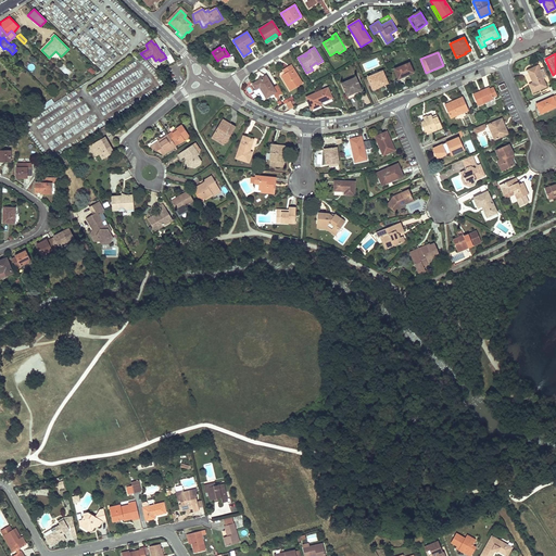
[(403,77),(403,76),(408,73),(408,75),(414,73),(409,63),(394,70),(399,79),(403,77)]
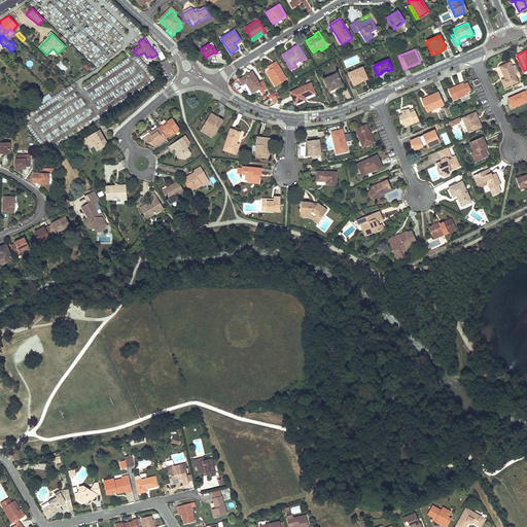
[(271,65),(273,69),(271,70),(267,72),(275,85),(286,78),(276,62),(271,65)]
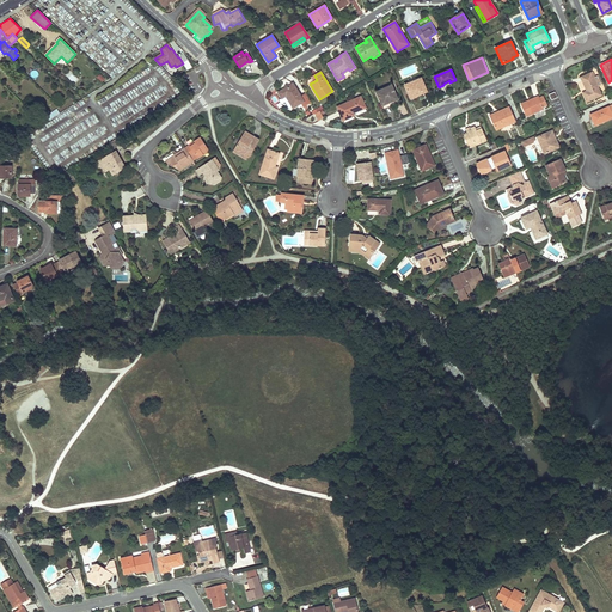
[(585,89),(586,87),(588,91),(582,93),(586,102),(601,96),(598,87),(593,77),(592,73),(580,78),(585,89)]
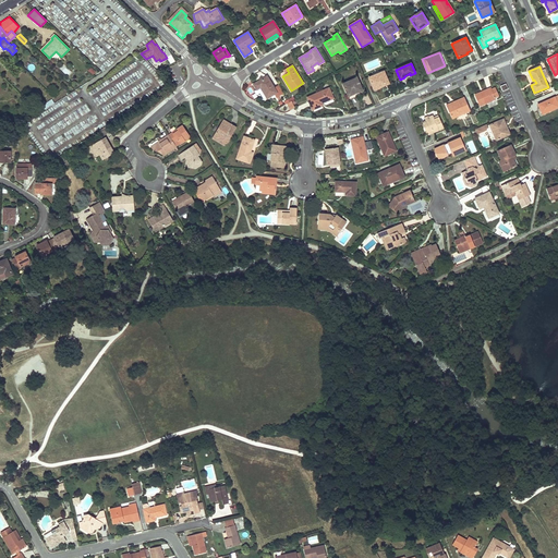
[(374,88),(380,85),(380,87),(389,83),(384,71),(368,77),(374,88)]
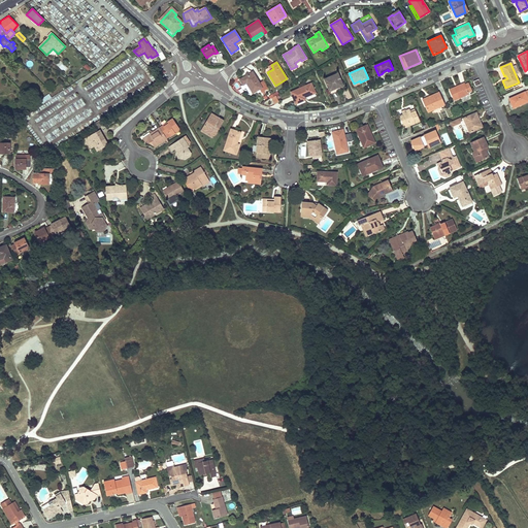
[(239,80),(242,86),(246,83),(253,93),(261,88),(262,88),(260,84),(253,72),(239,80)]
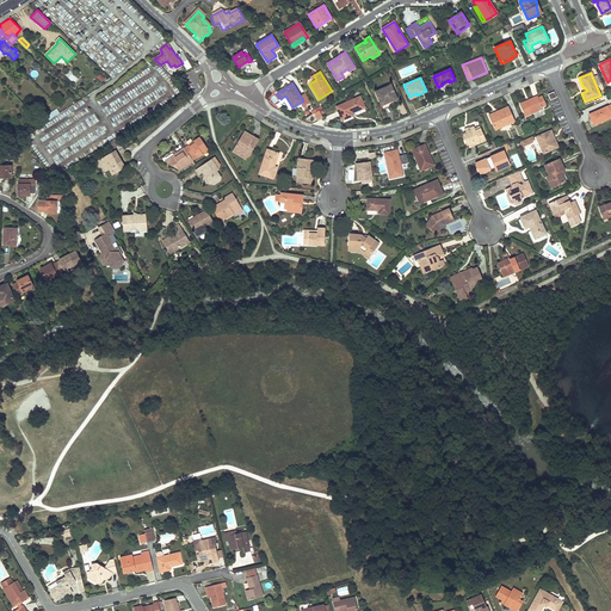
[(375,92),(381,105),(396,99),(390,85),(375,92)]
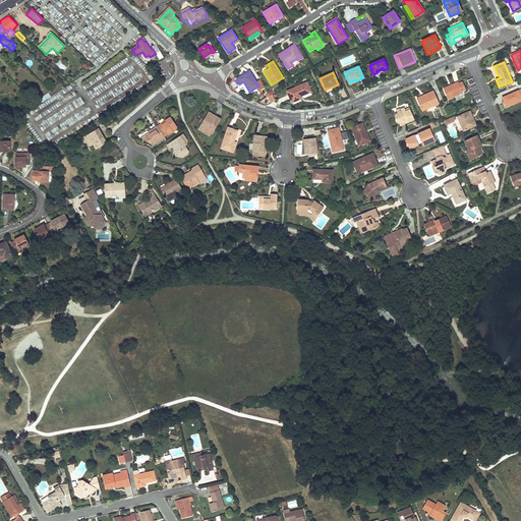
[(258,87),(257,87),(259,90),(265,87),(261,79),(256,82),(258,87)]
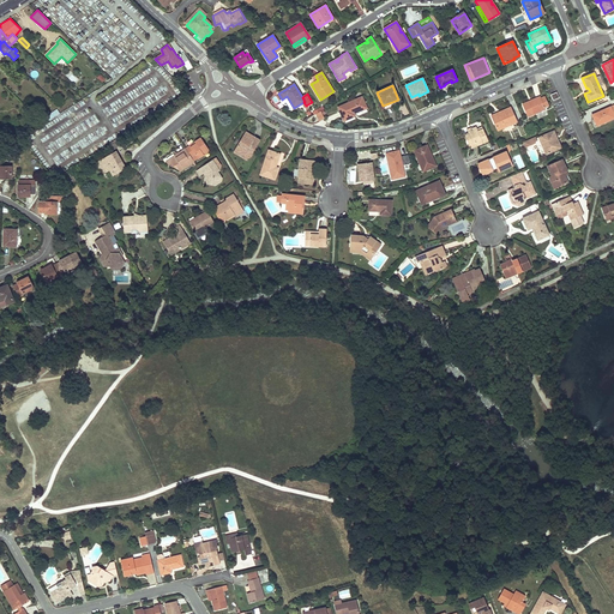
[(530,103),(529,102),(522,104),(528,116),(546,109),(546,108),(549,107),(545,97),(541,98),(540,96),(535,98),(536,101),(530,103)]
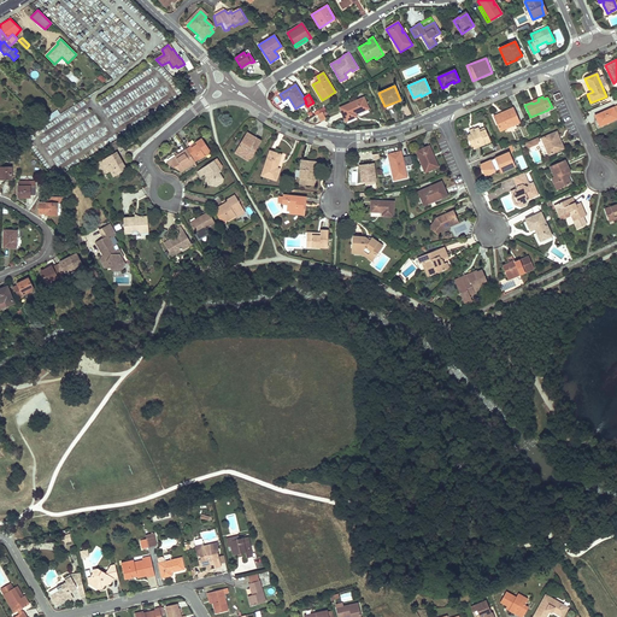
[(357,116),(356,115),(354,113),(357,112),(357,113),(368,109),(363,98),(340,107),(345,121),(357,116)]
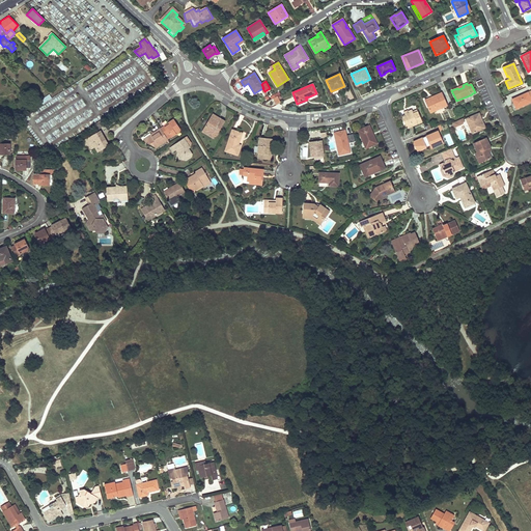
[(512,100),(514,104),(516,109),(530,102),(530,90),(528,92),(512,100)]
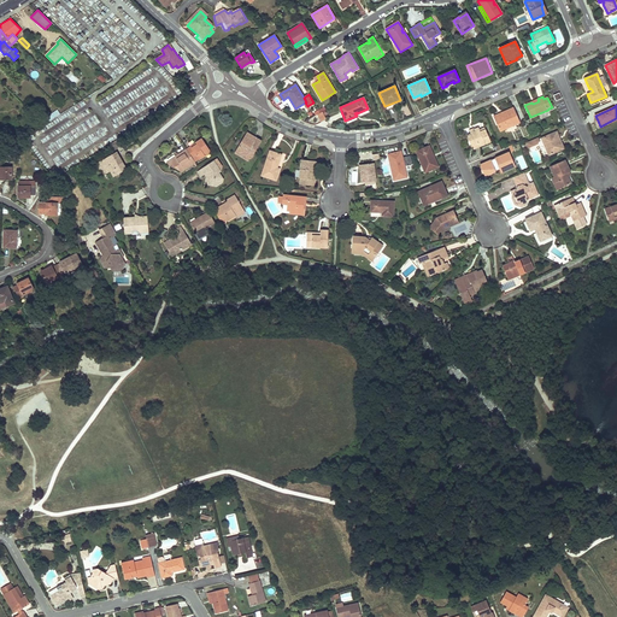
[(501,116),(500,115),(500,113),(493,116),(500,130),(518,122),(512,109),(501,113),(503,115),(501,116)]
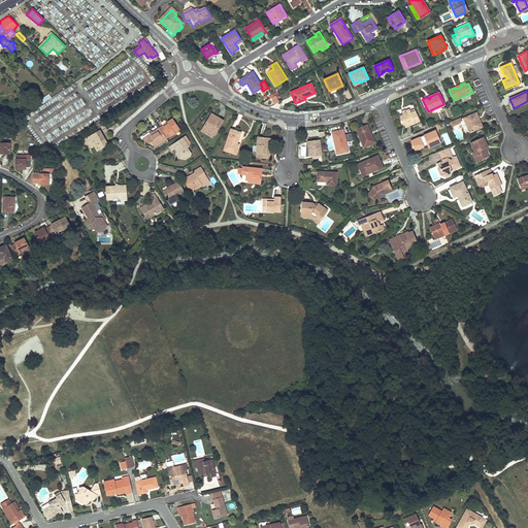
[(51,98),(50,96),(48,95),(40,100),(42,103),(51,98)]
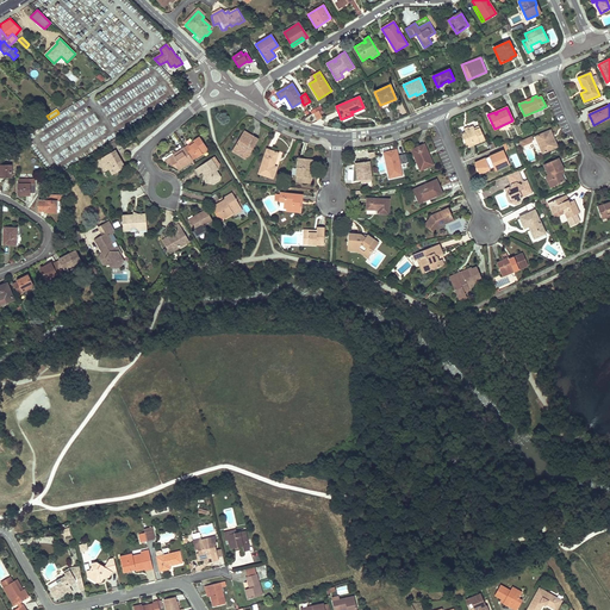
[(471,131),(467,132),(467,131),(465,132),(461,134),(467,148),(485,139),(480,128),(474,130),(473,125),(468,126),(471,131)]
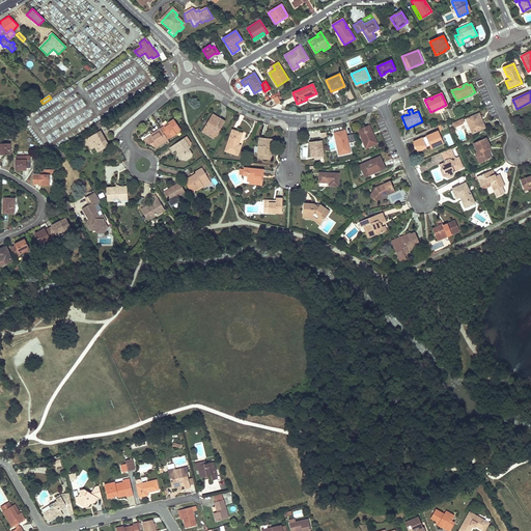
[(479,118),(480,118),(478,113),(467,118),(473,133),(484,128),(481,119),(480,120),(479,118)]
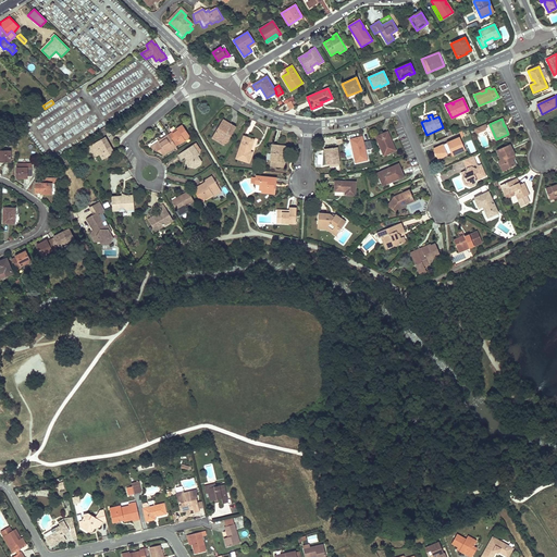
[(213,135),(220,138),(225,141),(230,134),(231,135),(235,127),(225,121),(220,128),(219,127),(213,135)]
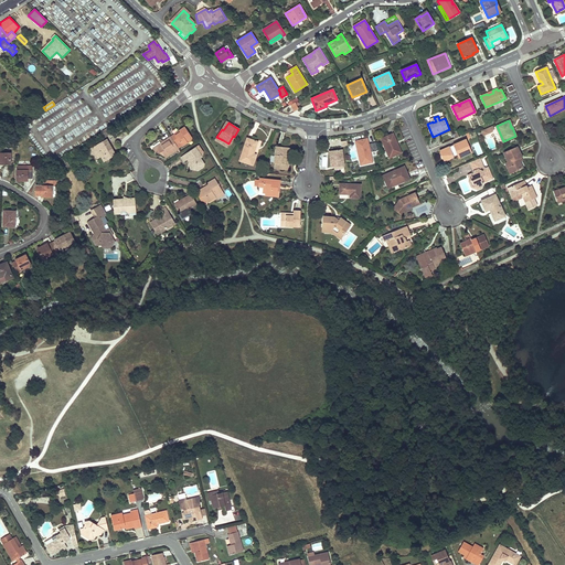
[(108,126),(103,130),(105,136),(112,132),(108,126)]
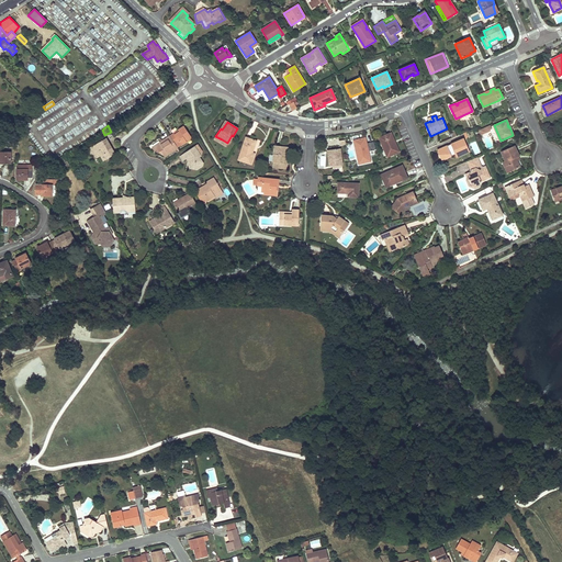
[(491,125),(480,131),(482,135),(490,131),(490,130),(492,128),(491,125)]
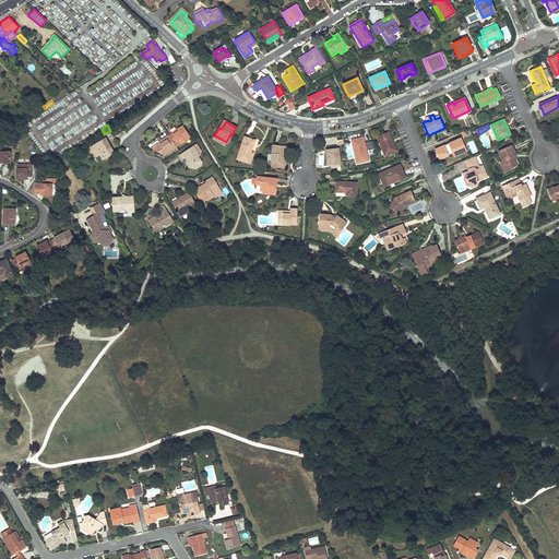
[(179,143),(185,140),(183,139),(189,135),(183,126),(168,134),(174,142),(177,140),(179,143)]
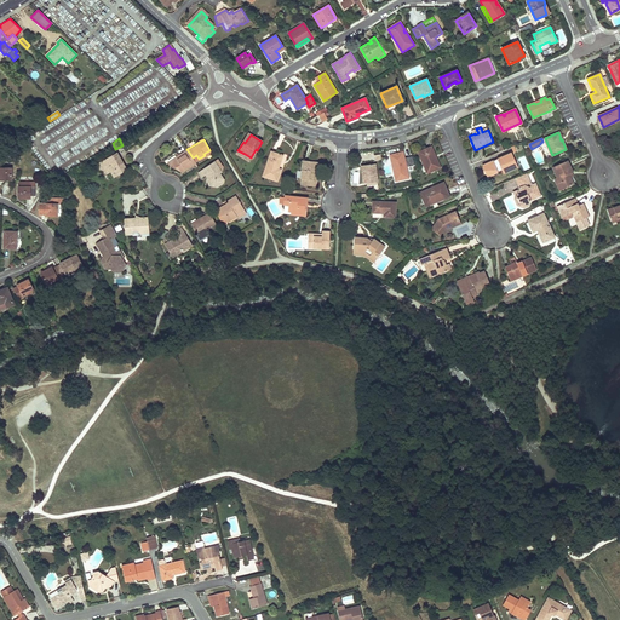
[(434,156),(435,156),(431,148),(419,153),(428,173),(440,168),(436,158),(434,159),(434,156)]
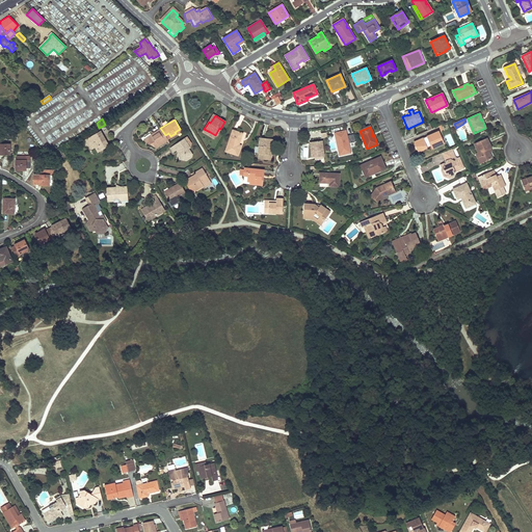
[(165,135),(160,128),(143,138),(145,143),(148,143),(151,142),(154,148),(167,139),(165,135)]
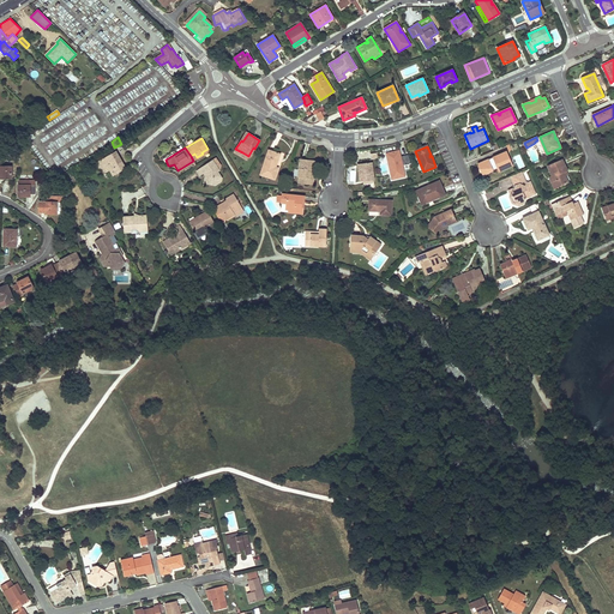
[(234,151),(247,160),(254,149),(253,148),(248,156),(242,152),(235,149),(234,151)]
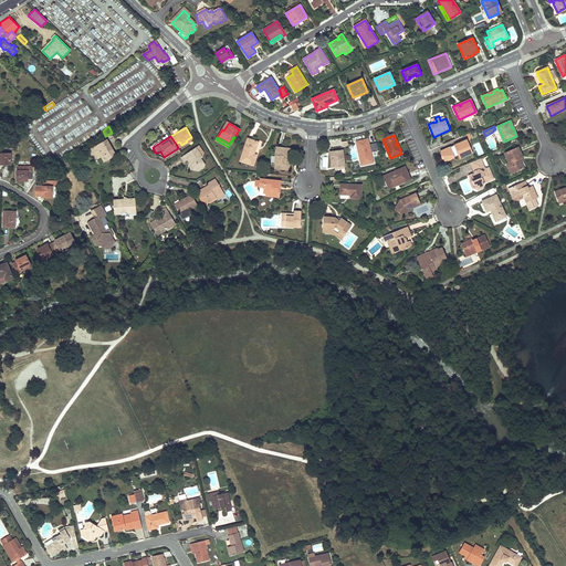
[(255,155),(254,155),(254,154),(254,152),(255,152),(259,142),(248,138),(241,161),(253,165),(255,155)]
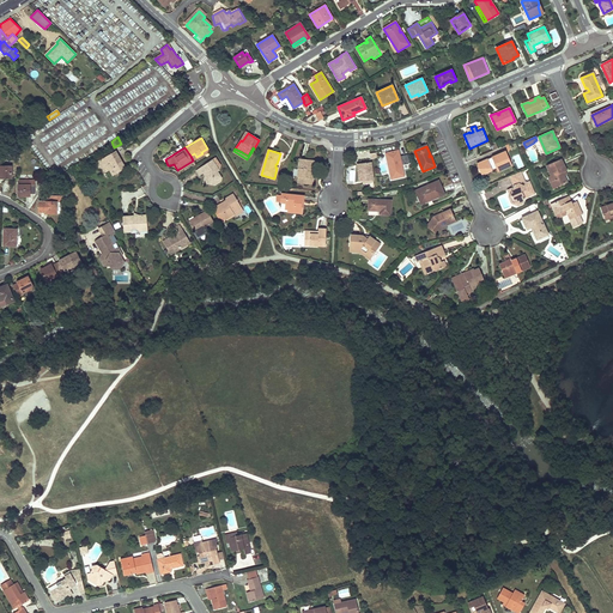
[(125,168),(115,151),(98,161),(102,165),(103,168),(107,167),(113,175),(125,168)]
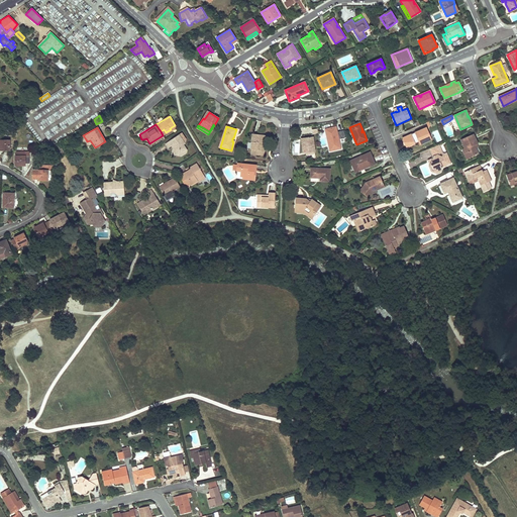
[(336,127),(325,129),(330,150),(340,148),(339,139),(337,132),(336,127)]
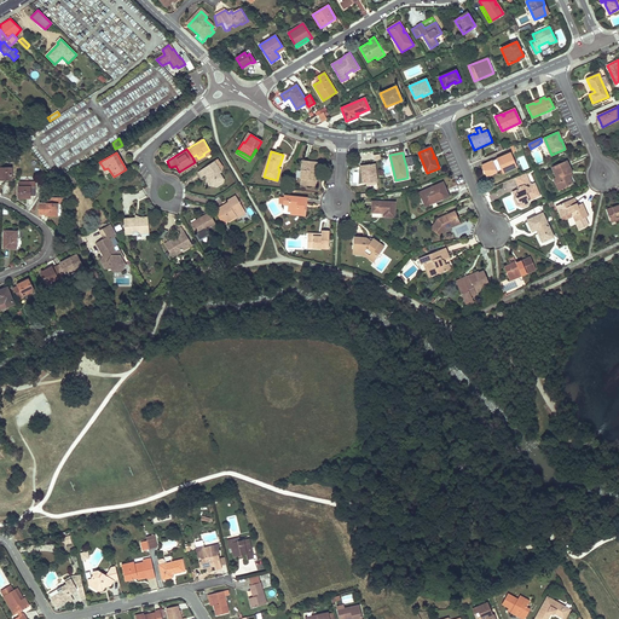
[(503,173),(504,172),(507,169),(508,171),(512,168),(513,169),(516,166),(513,156),(505,160),(504,156),(481,166),(485,173),(496,169),(497,172),(501,169),(503,173)]
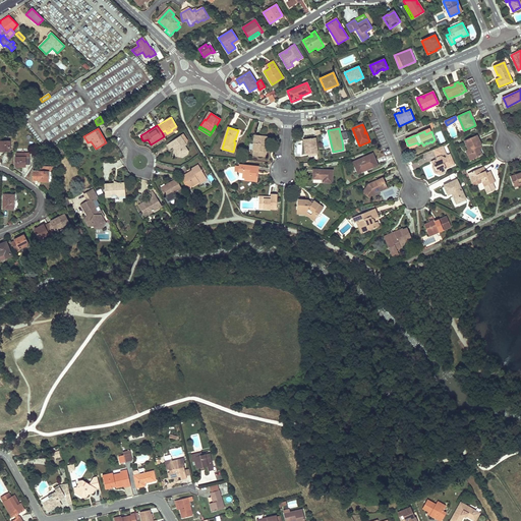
[(172,156),(182,158),(187,155),(188,152),(184,146),(186,145),(183,140),(186,139),(183,134),(166,146),(169,150),(172,148),(175,147),(176,149),(174,150),(172,156)]
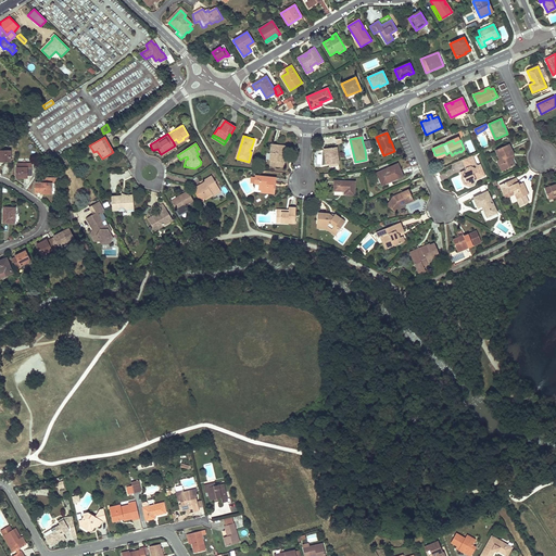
[(279,166),(279,164),(279,162),(281,162),(282,153),(285,154),(286,146),(272,144),(269,161),(272,161),(270,166),(279,166)]
